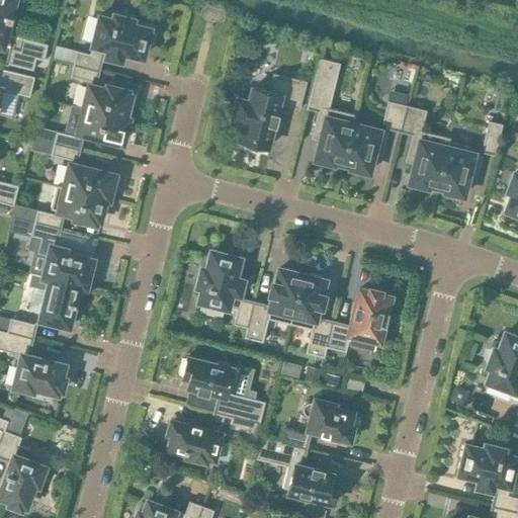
[(0,0),(0,45),(3,46),(10,48),(6,65),(7,65),(8,64),(32,71),(35,59),(44,61),(48,45),(22,38),(9,35),(13,19),(10,18),(11,14),(14,0),(0,0)]
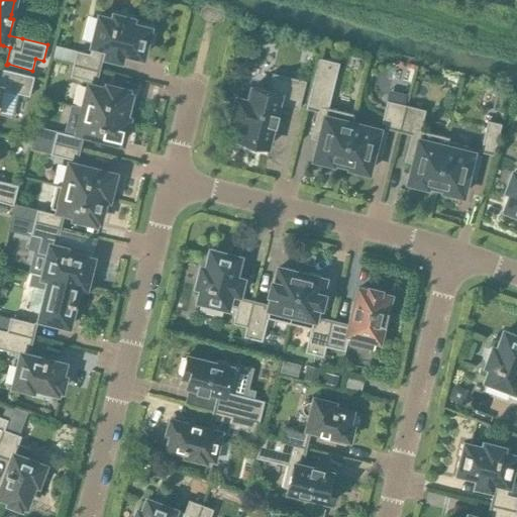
[(99,70),(102,56),(120,60),(122,52),(142,57),(145,42),(146,43),(150,29),(131,24),(132,19),(114,15),(113,20),(99,16),(98,18),(100,18),(91,55),(77,50),(73,64),(99,70)]
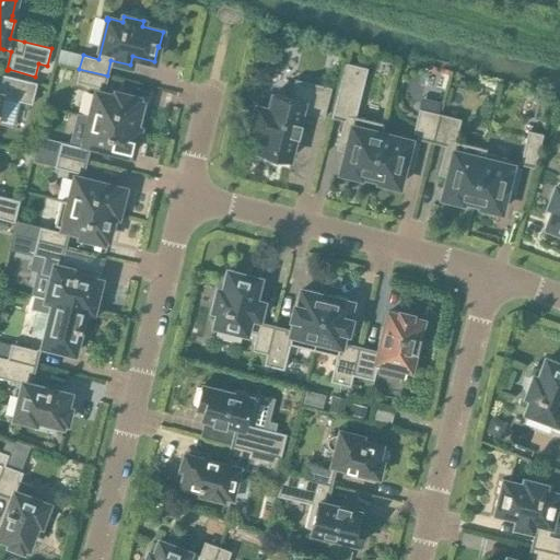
[(61,50),(59,62),(72,66),(74,54),(61,50)]
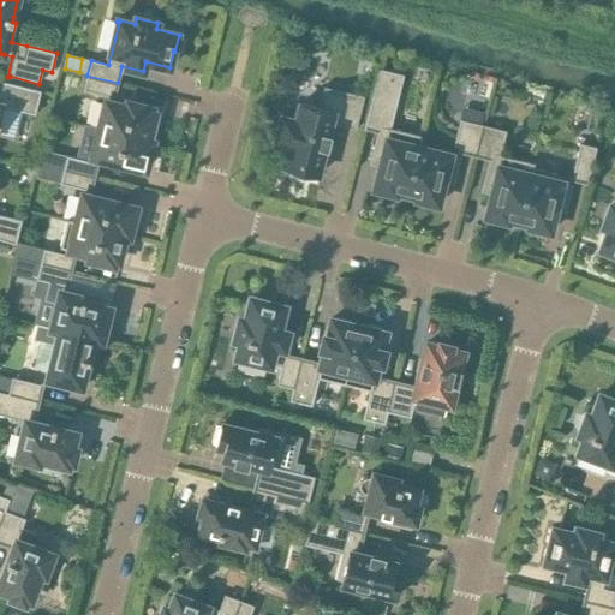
[(378,69),(364,127),(378,132),(371,160),(381,162),(375,189),(395,193),(396,191),(407,193),(422,135),(390,127),(404,75),(378,69)]
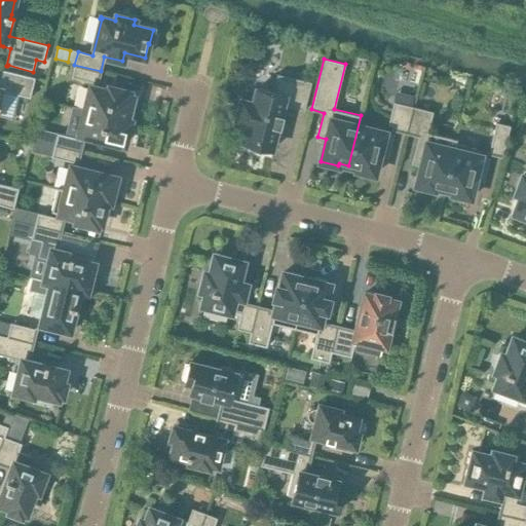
[(101,71),(74,65),(71,77),(96,83),(96,84),(97,84),(101,71)]
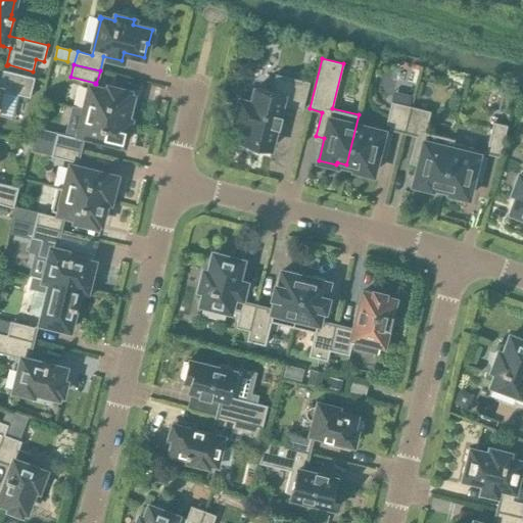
[(0,100),(2,91),(30,97),(35,78),(0,68),(0,100)]
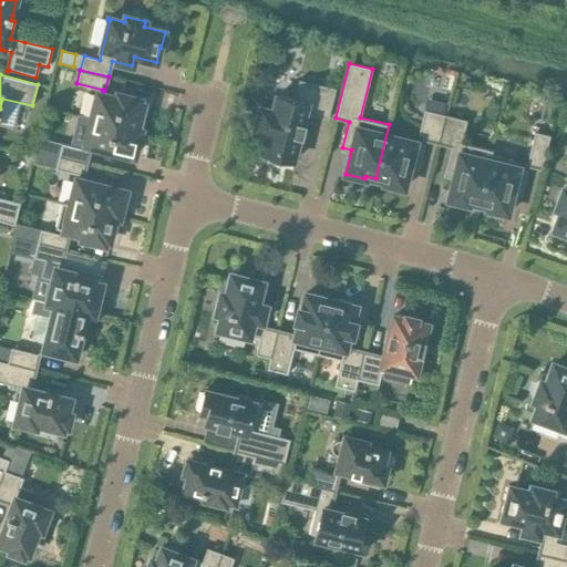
[(267,156),(266,161),(281,165),(282,161),(291,163),(298,136),(301,137),(305,125),(301,124),(303,114),(328,120),(336,89),(299,80),(294,99),(278,94),(274,111),(260,107),(254,132),(268,135),(263,155),(267,156)]
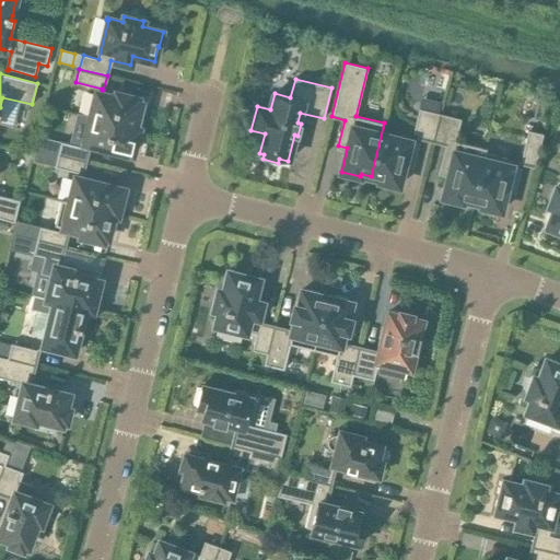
[(90,117),(139,129),(135,128),(141,103),(138,102),(138,98),(116,93),(115,96),(96,92),(90,117)]
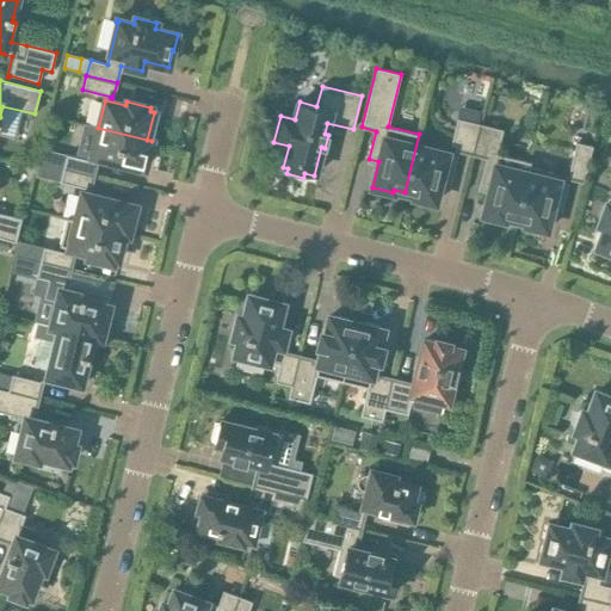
[(456,150),(473,154),(480,124),(457,118),(450,146),(457,147),(457,149),(456,149),(456,150)]
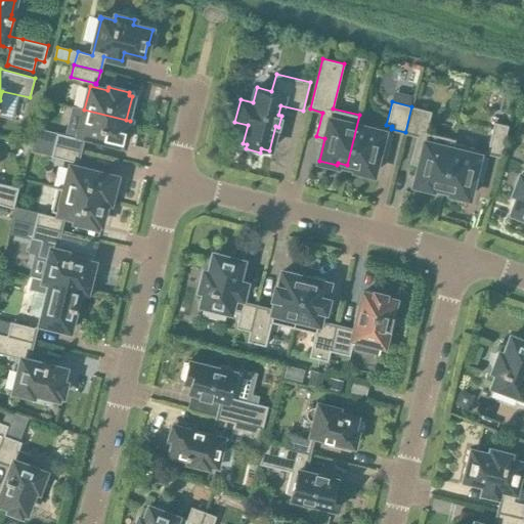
[(411,106),(405,132),(418,136),(412,160),(420,162),(415,184),(433,189),(433,186),(442,188),(454,138),(427,132),(431,112),(411,106)]
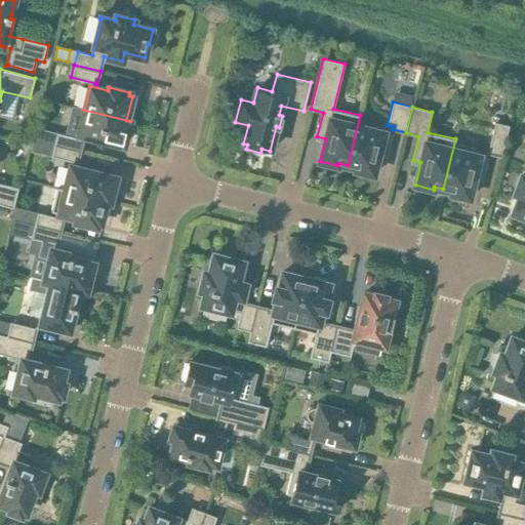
[(73,108),(66,135),(83,139),(84,135),(120,145),(121,143),(124,144),(130,121),(84,110),(73,108)]
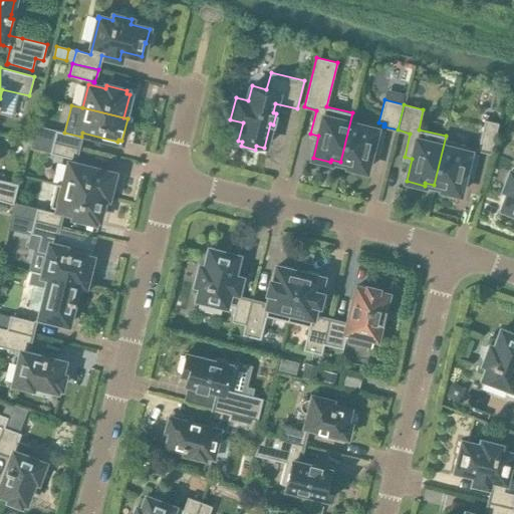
[(352,112),(340,162),(348,165),(348,167),(365,171),(371,149),(379,151),(383,131),(350,122),(353,113),(352,112)]
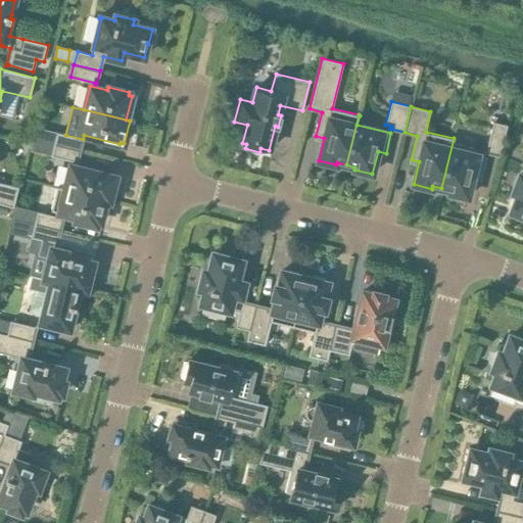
[(485,152),(500,156),(507,126),(493,122),(486,151),(485,151),(485,152)]
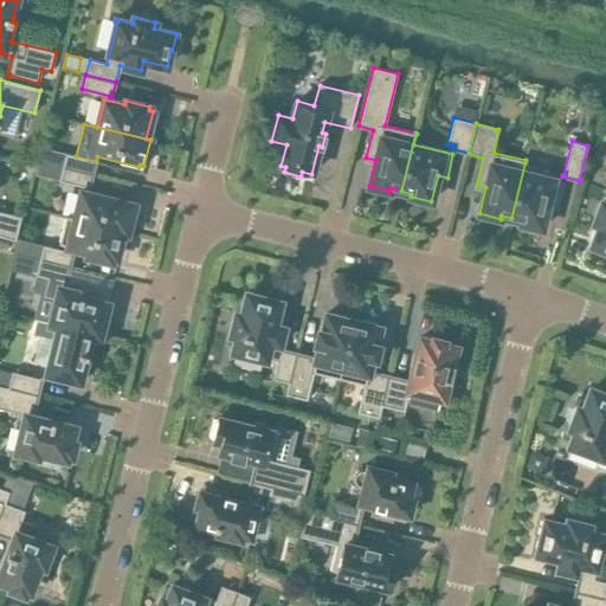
[(42,148),(39,161),(92,174),(96,161),(76,156),(66,154),(42,148)]
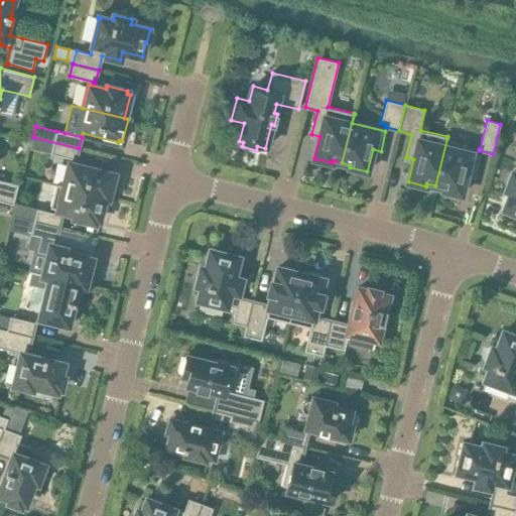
[(447,136),(435,185),(443,188),(443,190),(462,195),(467,172),(475,174),(480,154),(472,152),(473,148),(447,141),(448,137),(447,136)]
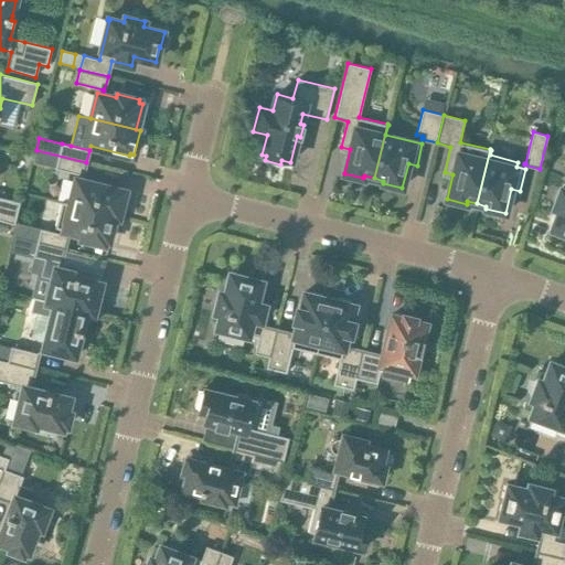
[(36,150),(33,163),(55,169),(82,176),(83,177),(86,162),(36,150)]
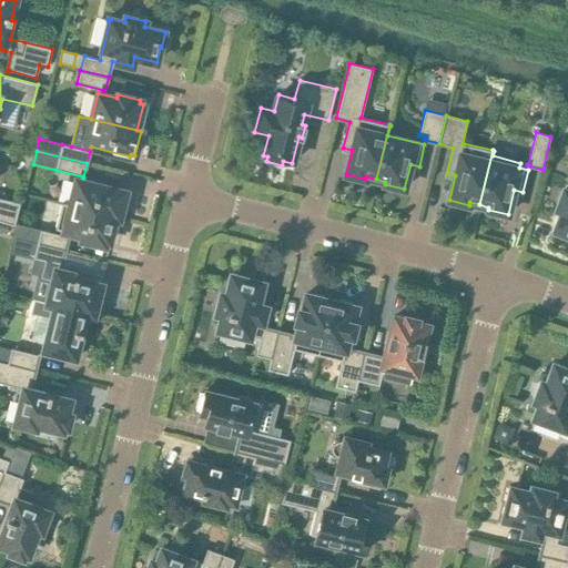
[(119,217),(125,193),(121,192),(122,191),(77,180),(70,204),(62,202),(61,203),(119,217)]
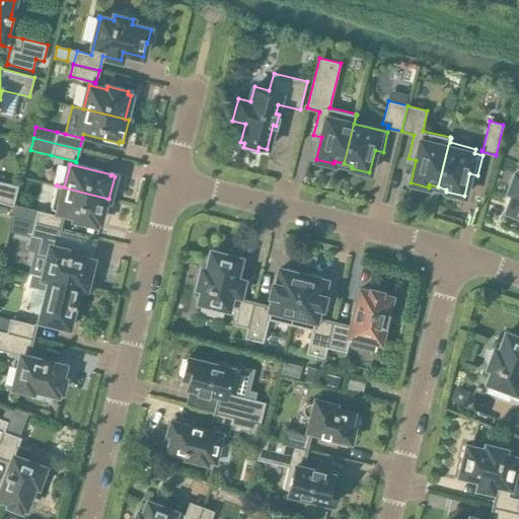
[(518,174),(516,173),(509,191),(514,193),(507,211),(518,216),(518,174)]
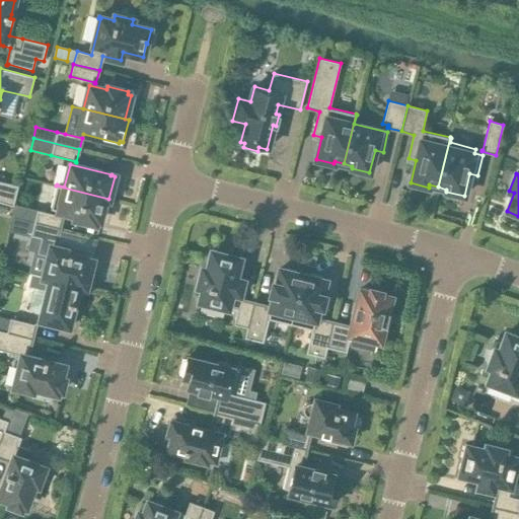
[(0,203),(13,206),(18,186),(0,180),(0,203)]
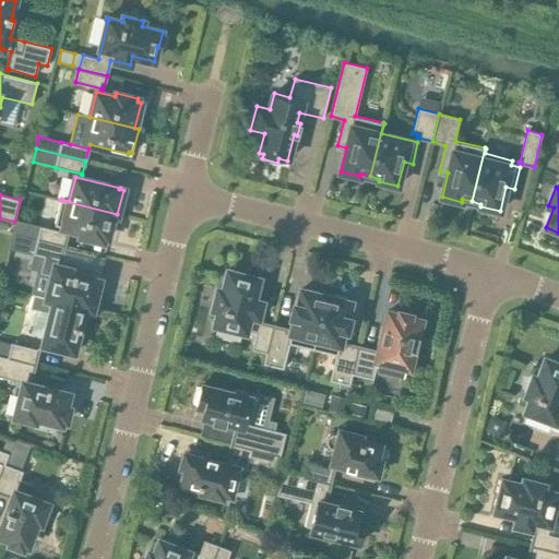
[(117,215),(117,214),(60,200),(55,225),(81,232),(80,236),(103,241),(104,237),(107,238),(114,214),(117,215)]
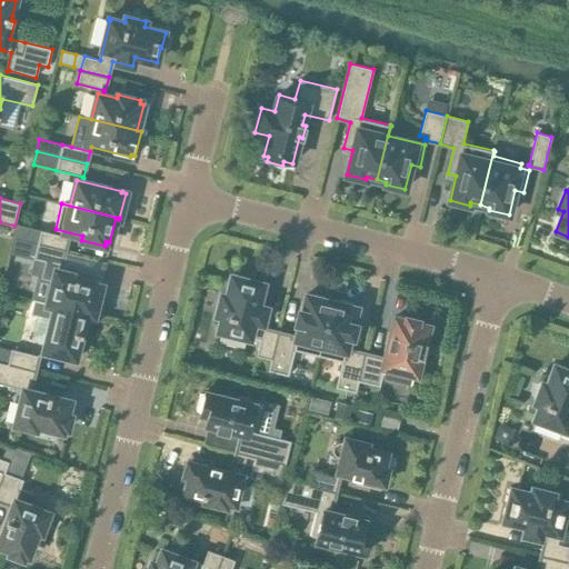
[(41,230),(38,243),(66,251),(69,237),(68,237),(41,230)]
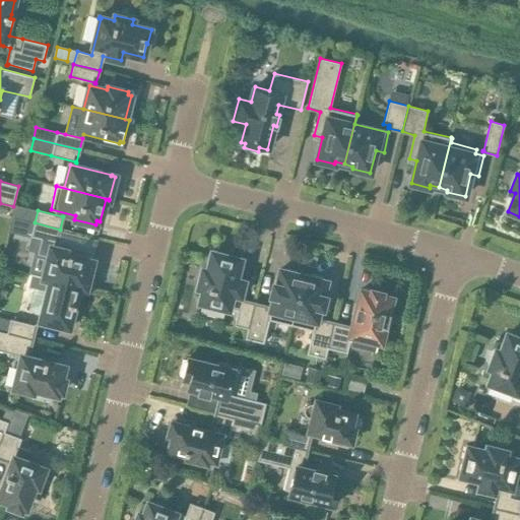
[(31,273),(30,274),(86,287),(86,285),(87,285),(90,273),(89,273),(92,260),(64,253),(65,250),(55,248),(60,230),(35,222),(30,237),(43,239),(40,253),(49,255),(44,276),(31,273)]
